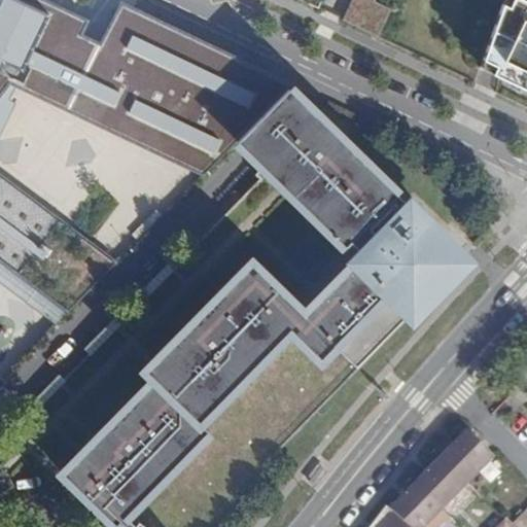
[(116,9),(100,40),(82,32),(12,0),(0,0),(0,259),(68,311),(92,288),(117,262),(62,220),(58,225),(0,181),(0,136),(19,103),(12,101),(18,89),(202,175),(237,141),(237,140),(288,89),(293,83),(150,16),(146,24),(116,9)]
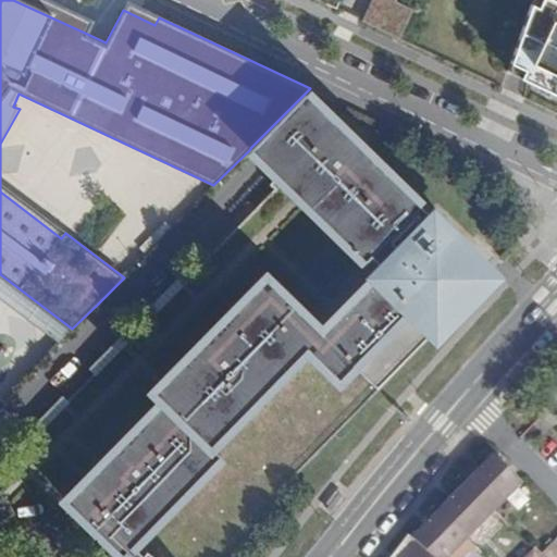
[(48,0),(13,0),(87,34),(94,21),(48,0)]
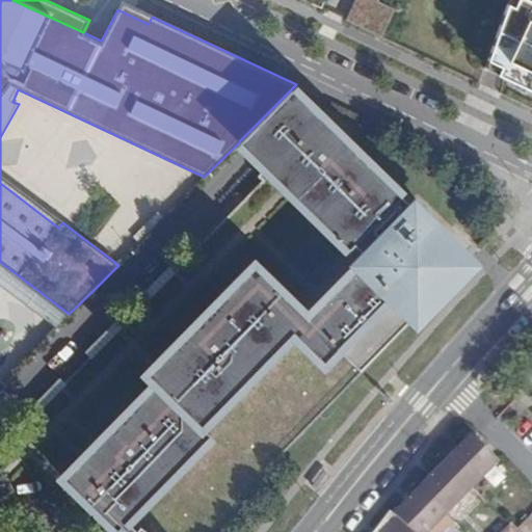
[(394,0),(379,0),(365,8),(383,43),(409,28),(394,0)]
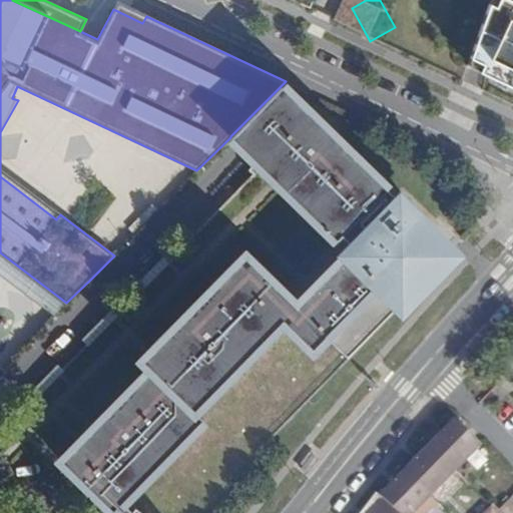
[(512,0),(492,0),(474,52),(480,54),(486,56),(483,64),(512,78),(512,0)]
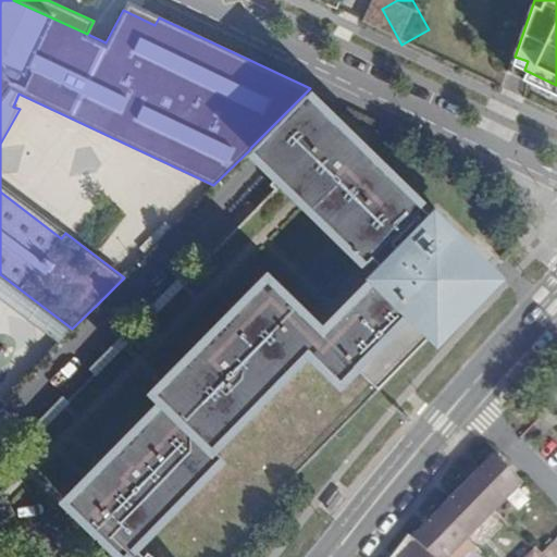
[(126,2),(123,10),(155,25),(159,17),(126,2)]
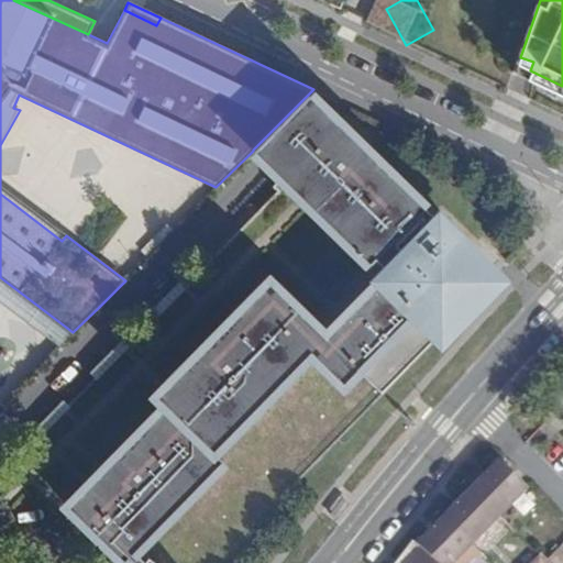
[(65,507),(121,562),(122,562),(123,562),(264,562),(410,366),(495,279),(337,122),(321,107),(308,95),(253,150),(253,151),(267,165),(282,178),(274,186),(279,190),(187,284),(181,279),(150,311),(155,317),(127,345),(122,341),(90,373),(95,377),(66,406),(62,401),(30,434),(34,439),(14,459),(65,507)]
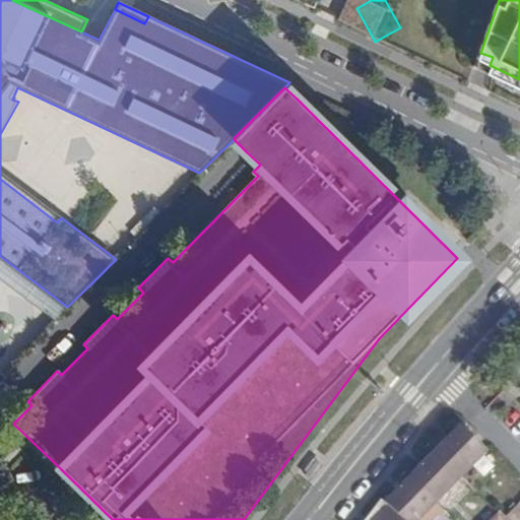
[(0,172),(0,179),(57,222),(61,217),(0,172)]
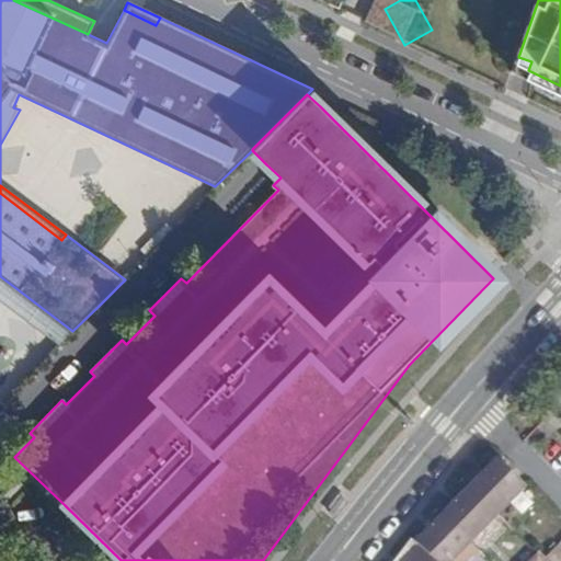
[(0,276),(0,299),(60,344),(72,331),(0,276)]
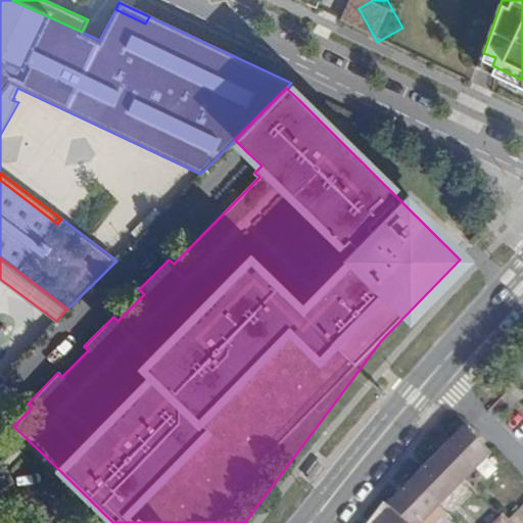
[(463,428),(386,506),(402,522),(422,522),(490,455),(463,428)]
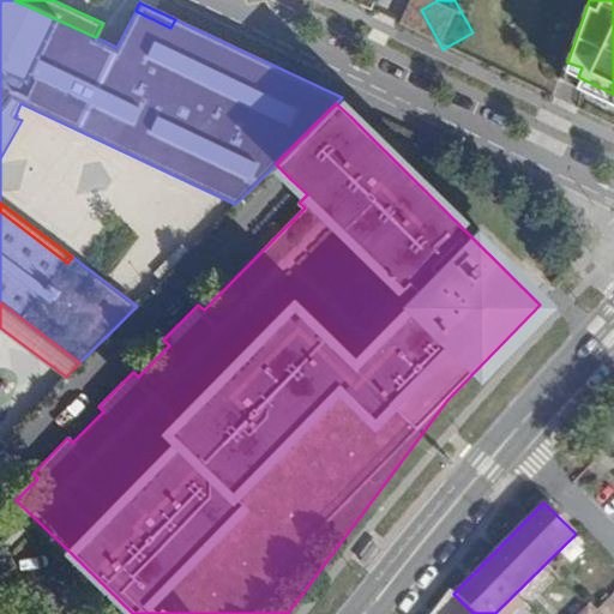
[(450,591),(432,613),(473,613),(453,594),(450,591)]
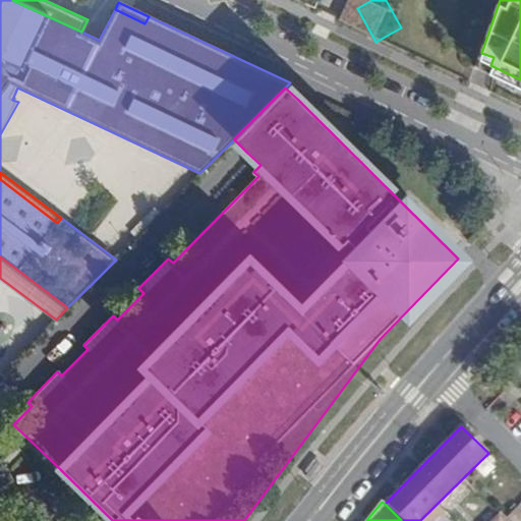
[(506,519),(508,520),(520,520),(520,509),(518,506),(506,519)]
